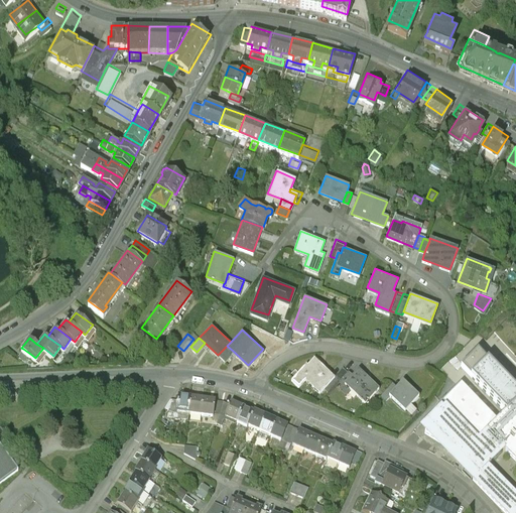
[(227,346),(219,354),(225,360),(233,351),(227,346)]
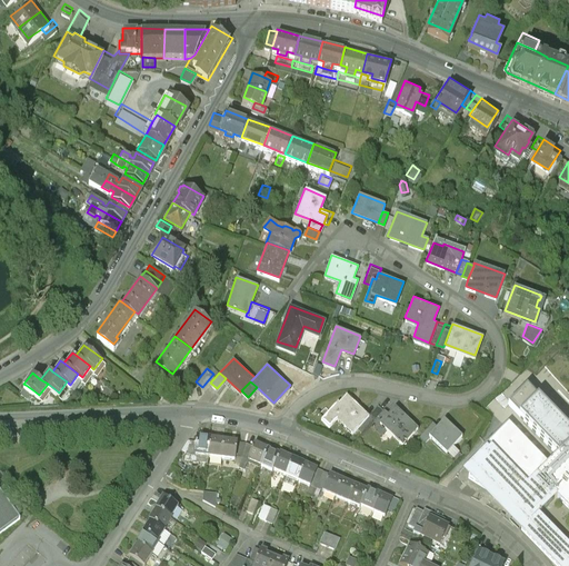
[(33,390),(26,385),(21,390),(29,396),(33,390)]
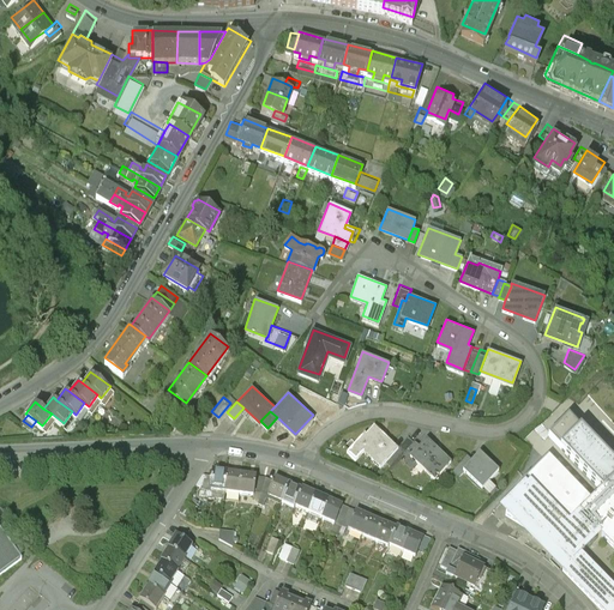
[(613,609),(613,442),(588,416),(566,435),(613,485),(593,505),(552,460),(528,482),(531,487),(504,512),(595,609),(613,609)]
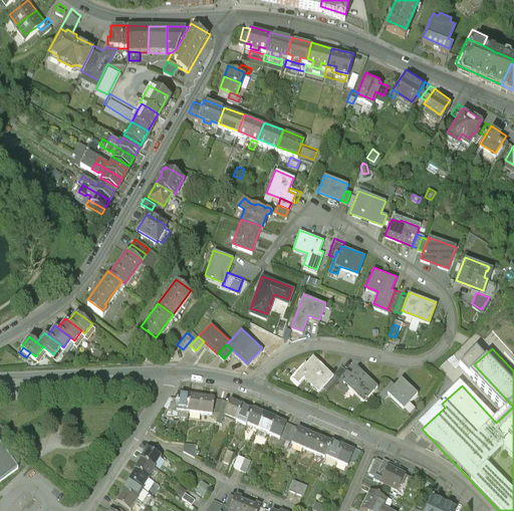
[(333,371),(313,352),(306,360),(305,358),(290,374),(297,381),(304,374),(318,388),(322,382),(327,387),(332,381),(327,377),(333,371)]
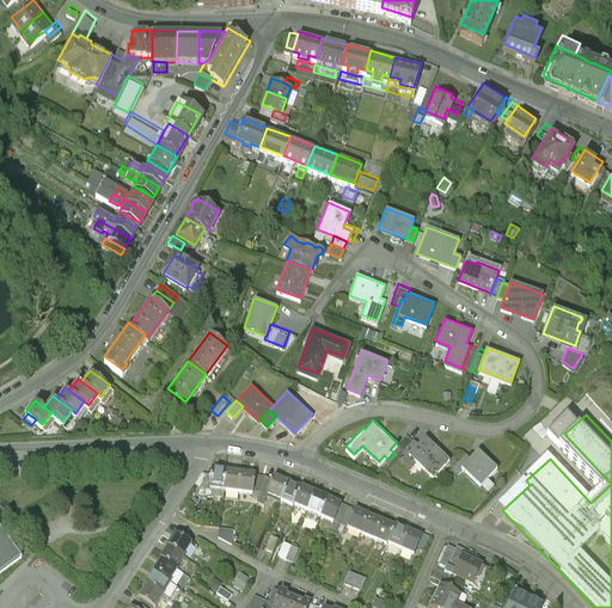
[(411,436),(407,431),(397,442),(390,449),(396,454),(401,448),(411,436)]
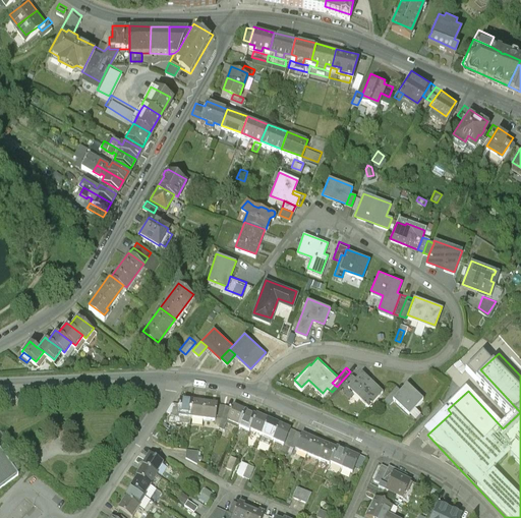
[(383,388),(361,368),(355,376),(348,384),(349,385),(368,403),(371,400),(372,401),(373,399),(372,398),(383,388)]
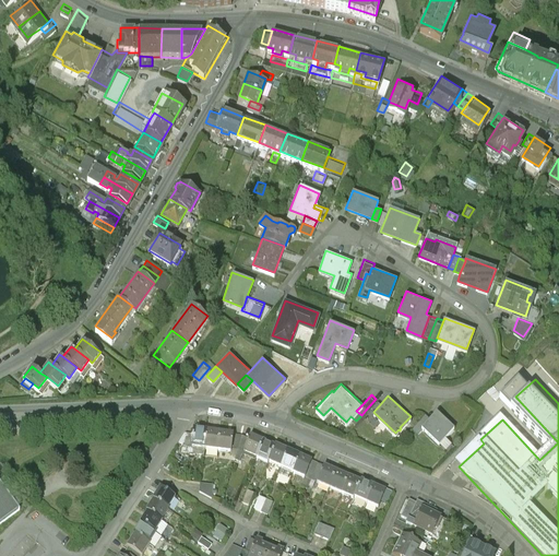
[(381,403),(376,399),(366,410),(371,415),(375,413),(373,412),(381,403)]
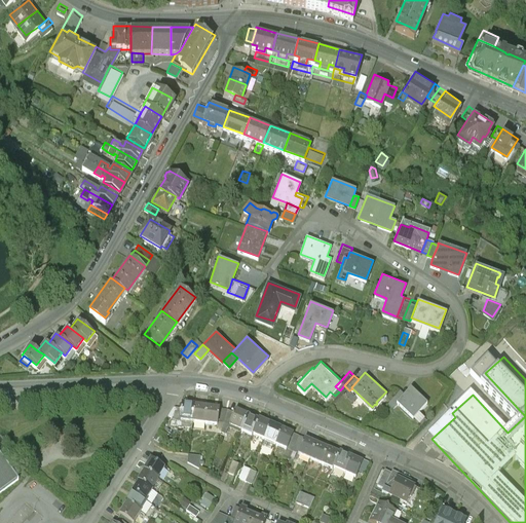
[(427,399),(411,383),(405,390),(397,399),(398,400),(413,414),(427,399)]
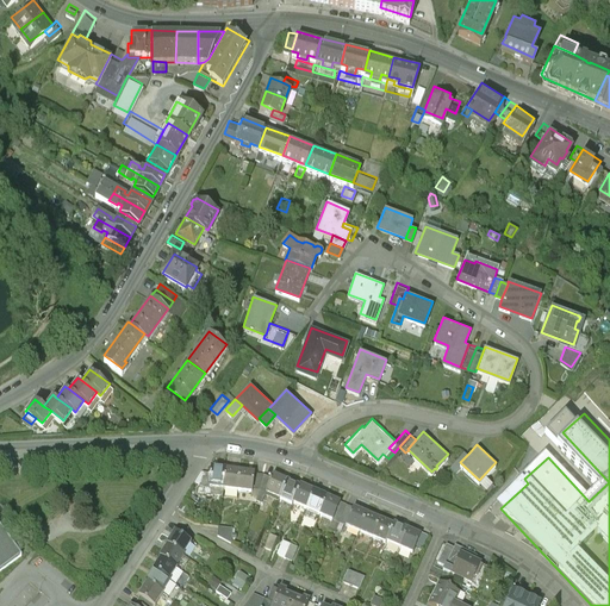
[(455,469),(461,463),(460,462),(470,453),(464,447),(449,463),(455,469)]
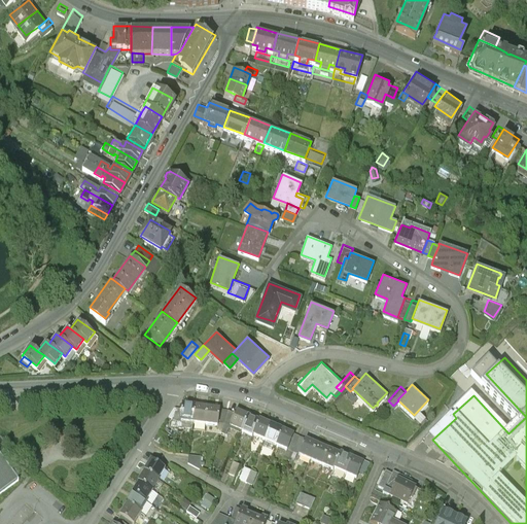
[(195,402),(182,400),(181,405),(180,415),(192,417),(195,402)]
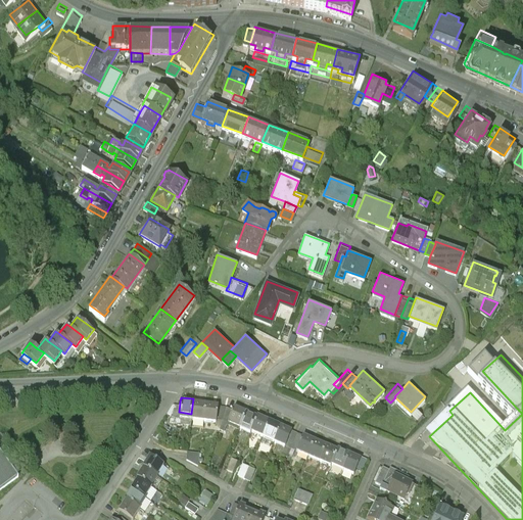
[(205,400),(193,398),(191,414),(203,416),(205,400)]
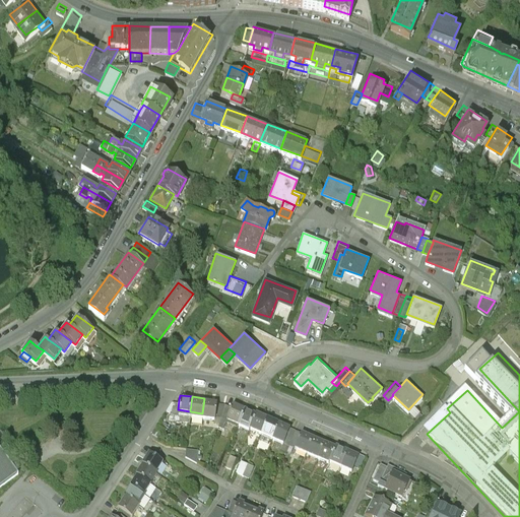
[(179,399),(173,398),(171,408),(178,409),(179,399)]
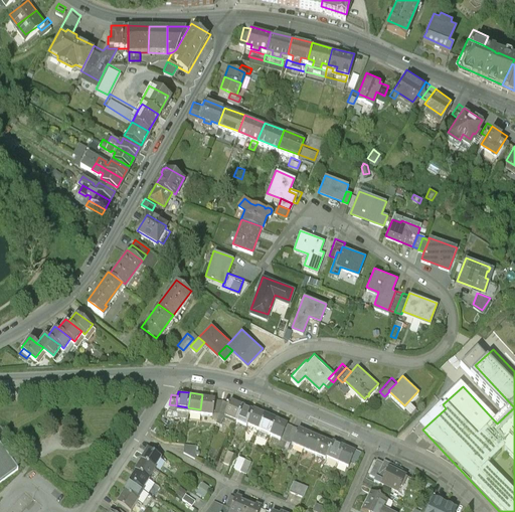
[(214,396),(202,394),(200,409),(212,410),(213,407),(214,396)]
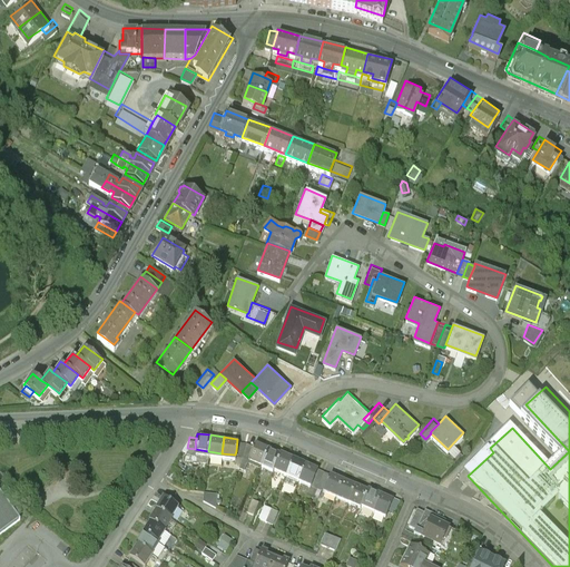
[(246,440),(237,439),(236,451),(243,452),(246,440)]
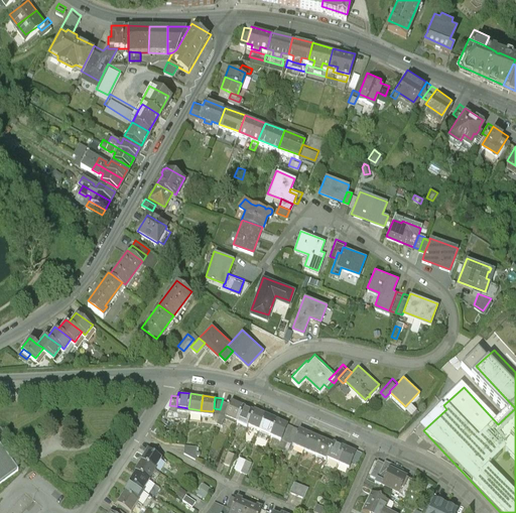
[(230,401),(223,398),(220,409),(217,418),(222,420),(226,412),(225,412),(230,401)]
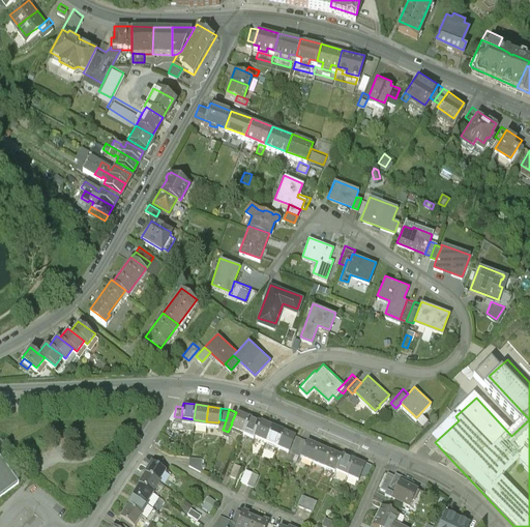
[(248,414),(237,409),(236,412),(231,423),(232,423),(242,428),(248,414)]
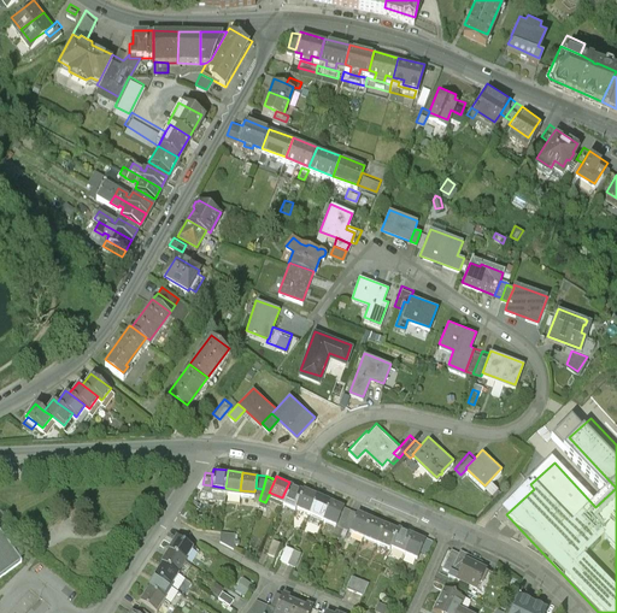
[(303,488),(289,482),(282,497),(295,504),(297,502),(303,488)]
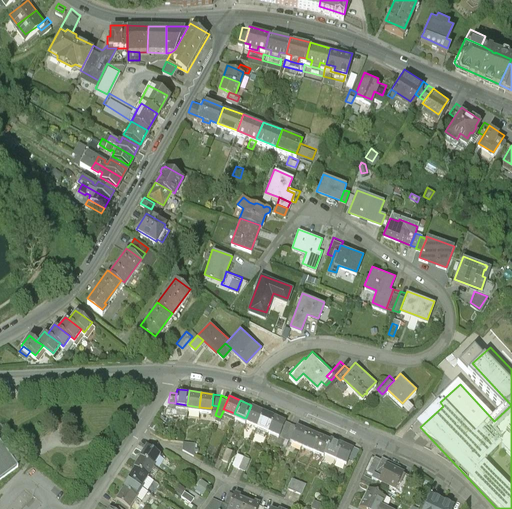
[(263,408),(251,404),(251,405),(246,417),(257,422),(263,408)]
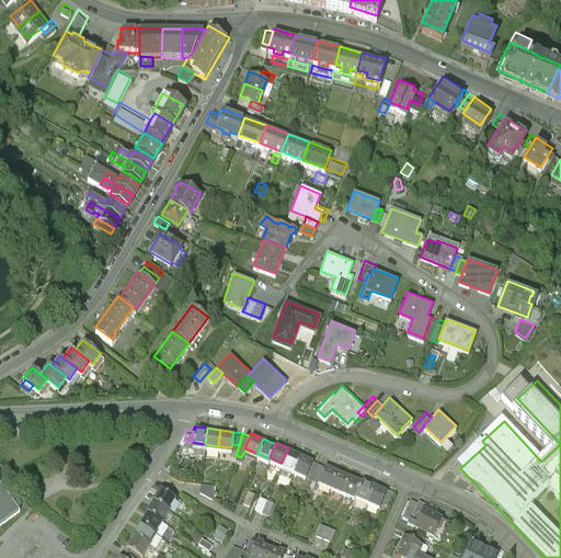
[(300,453),(288,447),(282,463),(294,468),(300,453)]
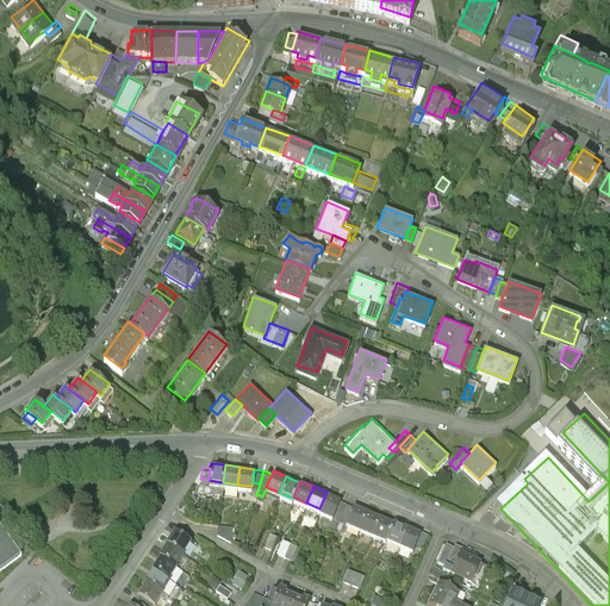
[(340,498),(327,492),(319,508),(332,514),(334,513),(340,498)]
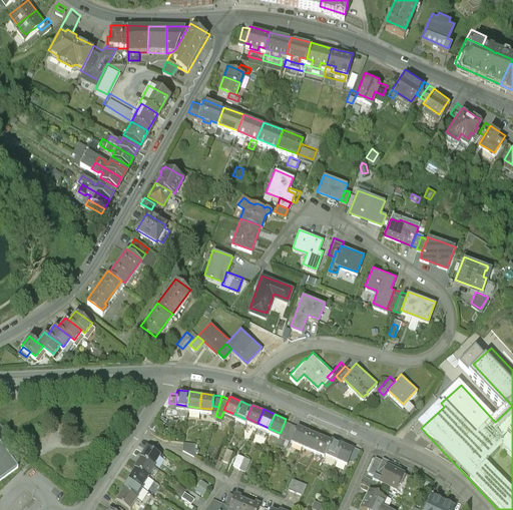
[(291,421),(286,419),(281,432),(286,434),(291,421)]
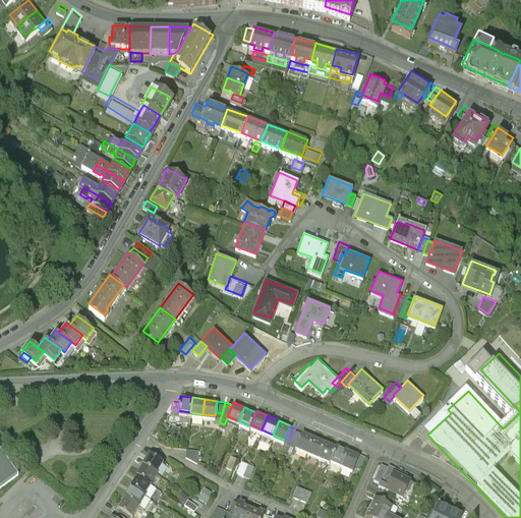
[(312,436),(302,430),(296,445),(307,449),(312,436)]
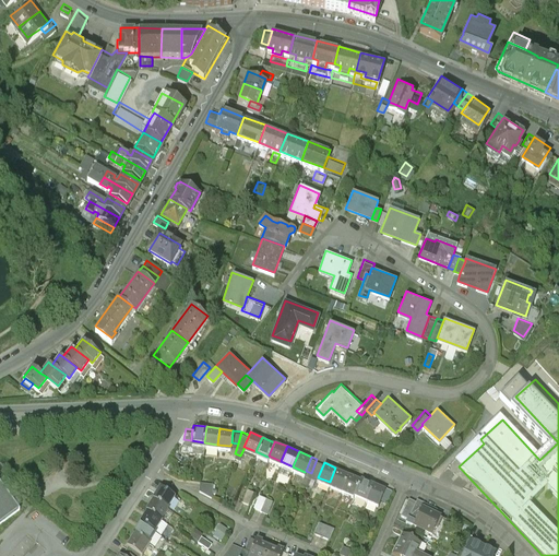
[(347,472),(335,468),(330,482),(341,487),(347,472)]
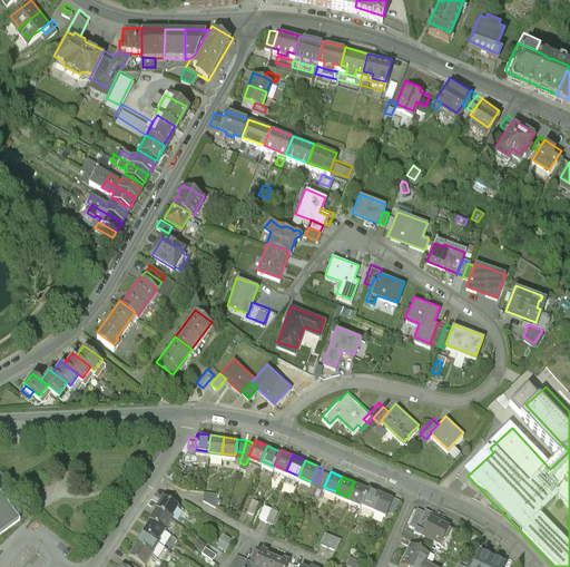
[(41,478),(38,494),(47,495),(47,492),(52,494),(56,481),(41,478)]
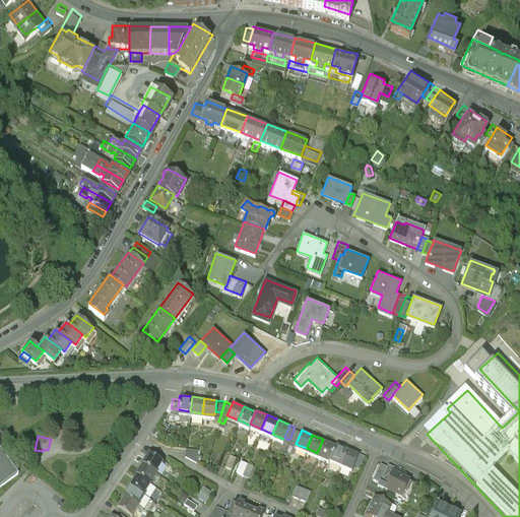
[(335,444),(323,439),(317,453),(319,454),(329,458),(329,457),(335,444)]
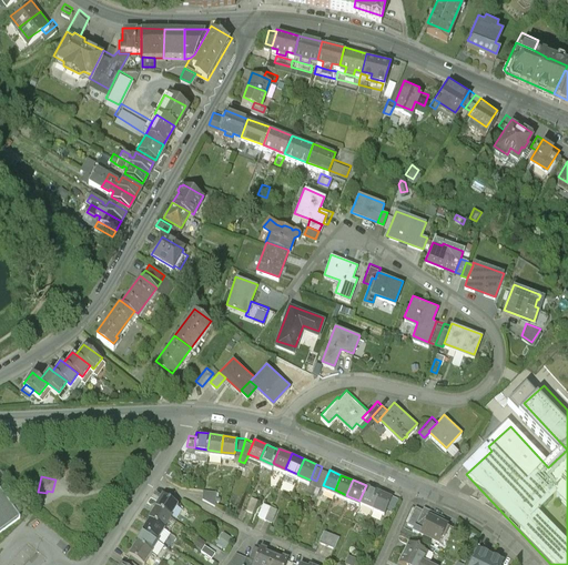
[(378,490),(366,484),(366,485),(359,500),(373,505),(378,490)]
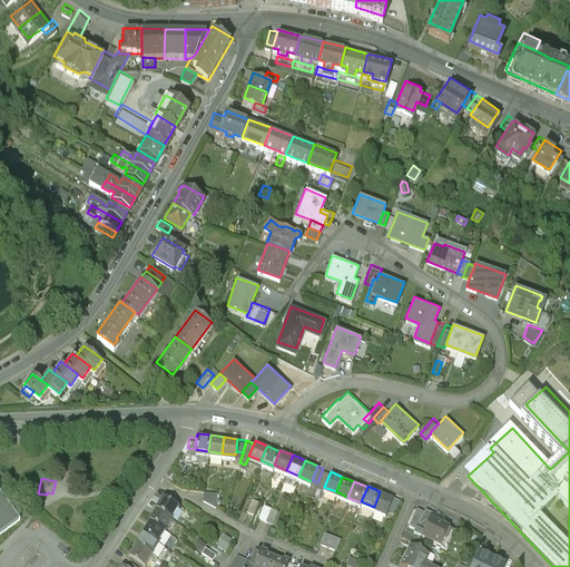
[(180,496),(174,492),(169,489),(166,495),(176,501),(180,496)]
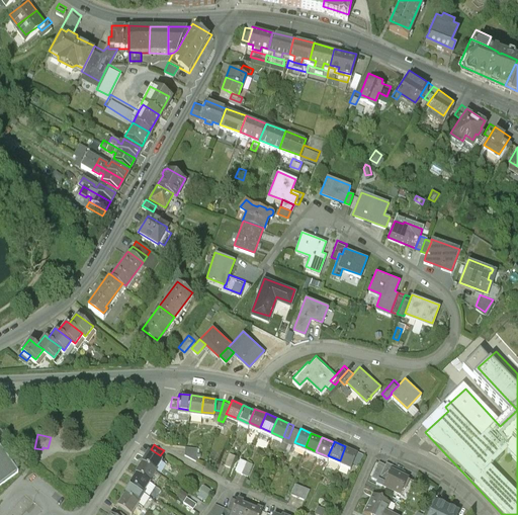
[(197,445),(185,444),(184,452),(195,458),(197,445)]
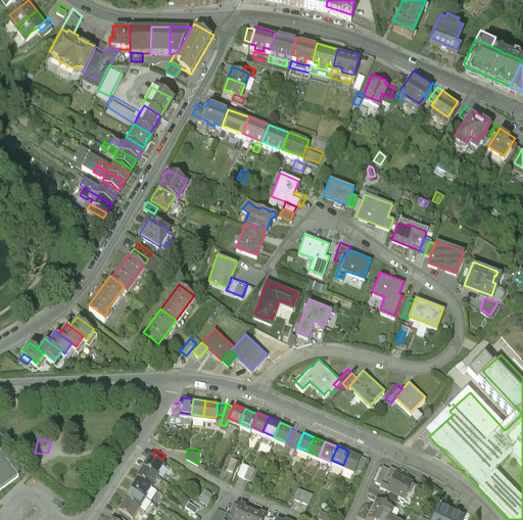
[(0,486),(17,474),(0,450),(0,486)]
